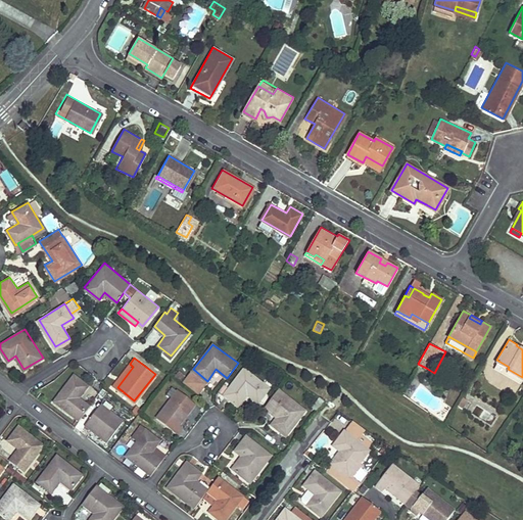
[(496,360),(495,362),(508,369),(509,367),(496,360)]
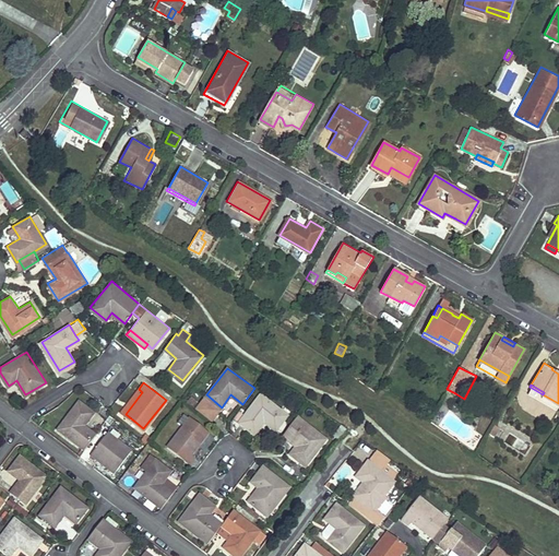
[(142,392),(139,389),(121,411),(126,414),(142,392)]
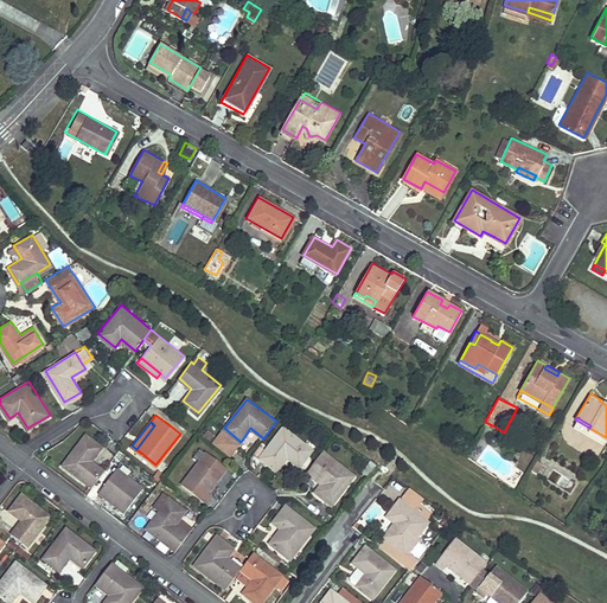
[(223,428),(213,442),(231,456),(241,442),(224,428),(223,428)]
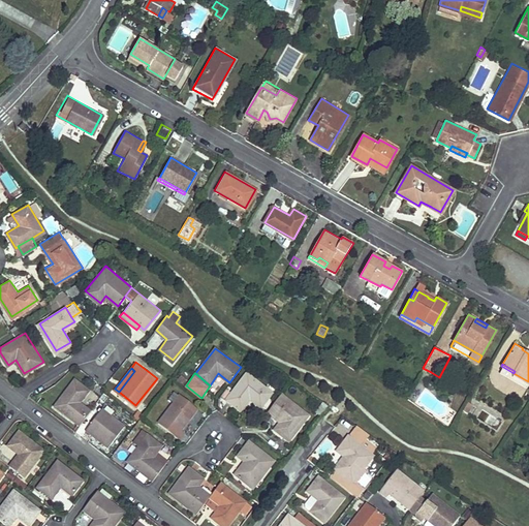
[(250,398),(260,406),(272,392),(247,373),(226,399),(241,409),(250,398)]
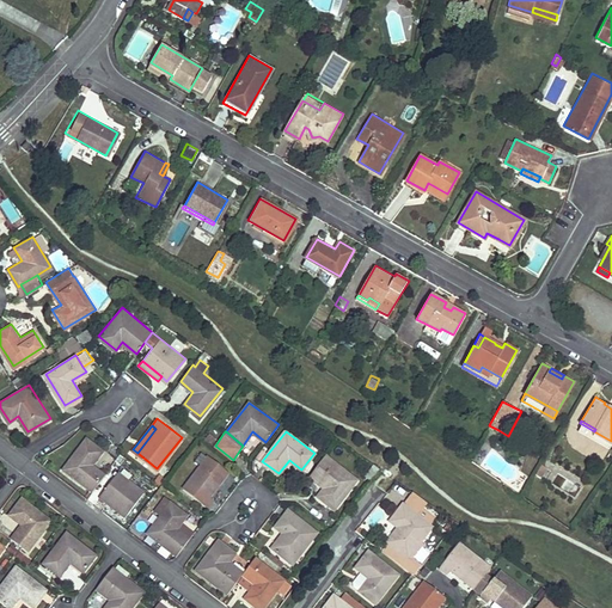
[(87,436),(75,452),(65,467),(93,489),(105,472),(92,464),(103,449),(87,436)]
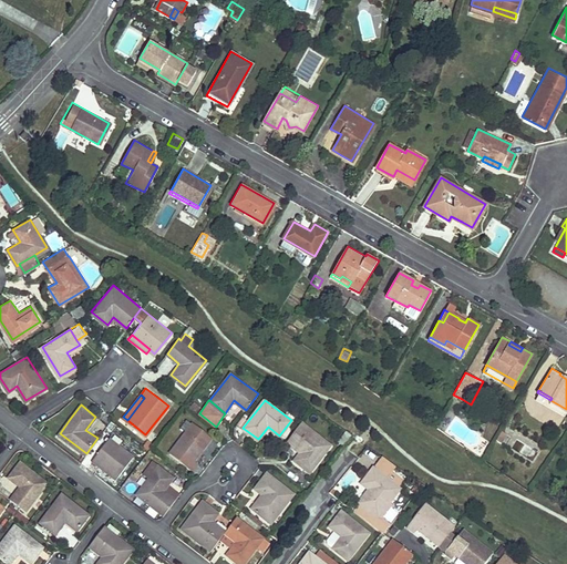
[(295,459),(310,471),(331,443),(301,421),(286,441),(300,452),(295,459)]
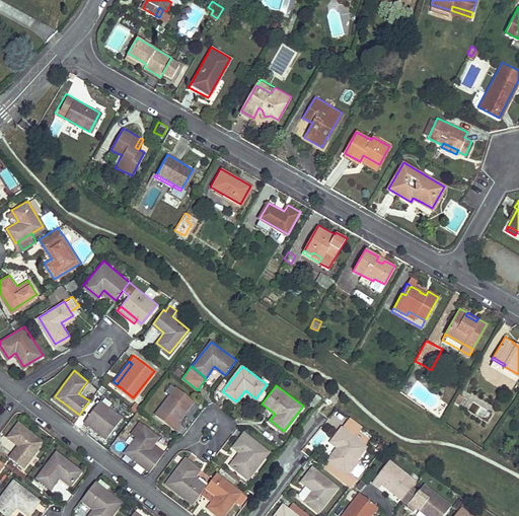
[(182,423),(179,422),(177,420),(194,400),(176,386),(156,413),(177,430),(182,423)]
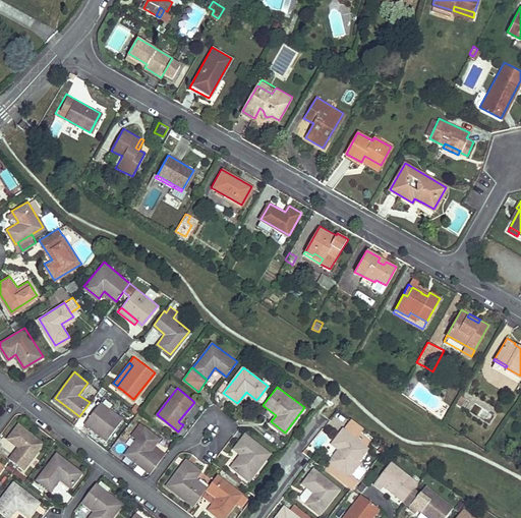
[(466,396),(461,393),(456,401),(461,404),(466,396)]
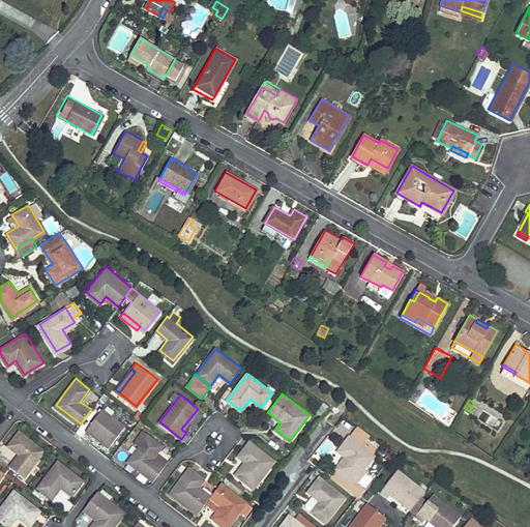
[(110,446),(118,436),(125,426),(102,408),(87,429),(110,446)]
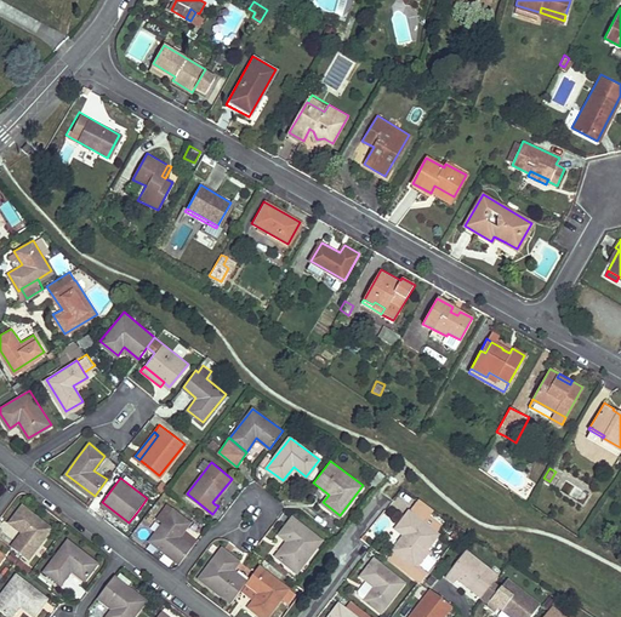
[(433,512),(419,501),(410,510),(425,521),(433,512)]
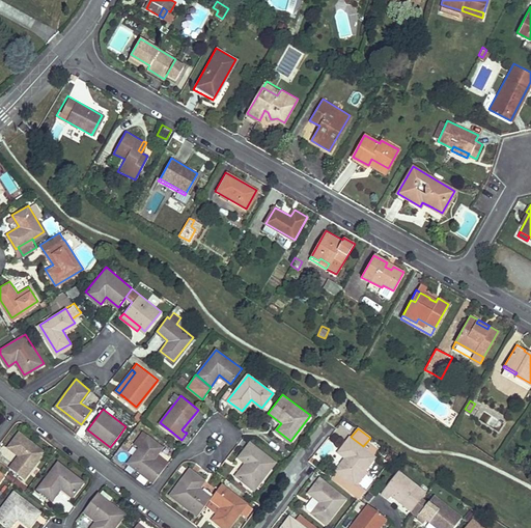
[(19,432),(14,439),(8,445),(19,453),(9,466),(24,476),(45,450),(19,432)]
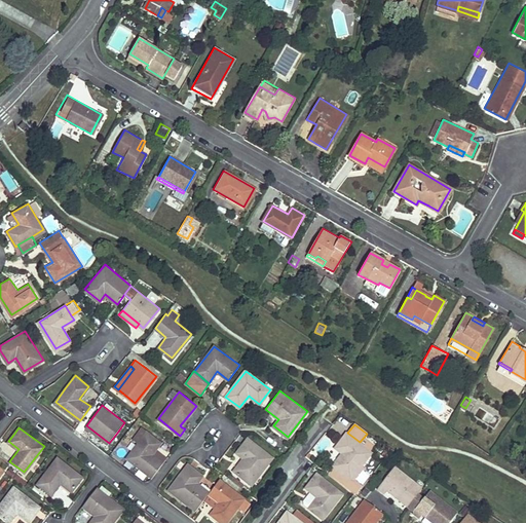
[(139,442),(127,456),(152,476),(166,458),(156,449),(160,442),(147,432),(146,433),(142,428),(135,438),(139,442)]
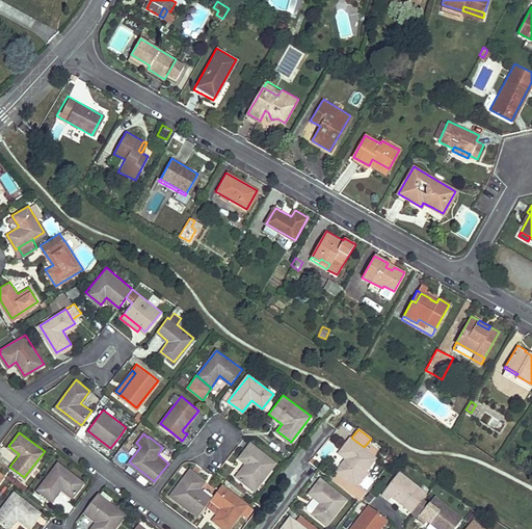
[(366,470),(376,456),(364,447),(351,438),(350,437),(339,452),(345,457),(336,470),(338,471),(333,478),(357,497),(360,497),(366,490),(361,485),(369,473),(366,470)]
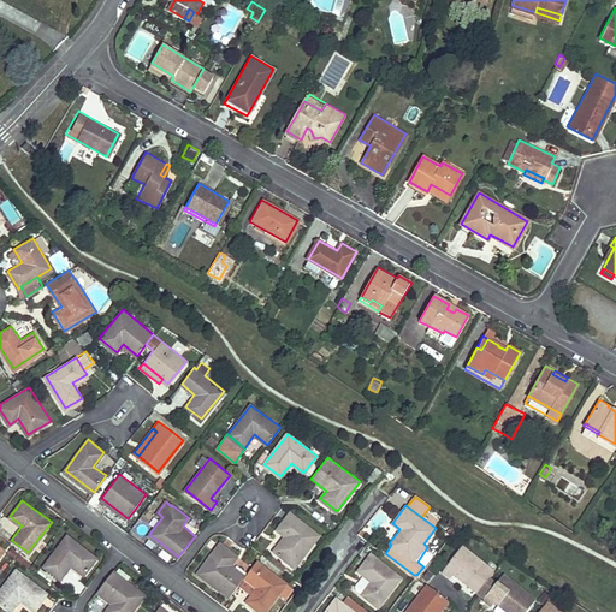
[(276,550),(296,566),(320,534),(290,511),(278,528),(285,535),(276,550)]
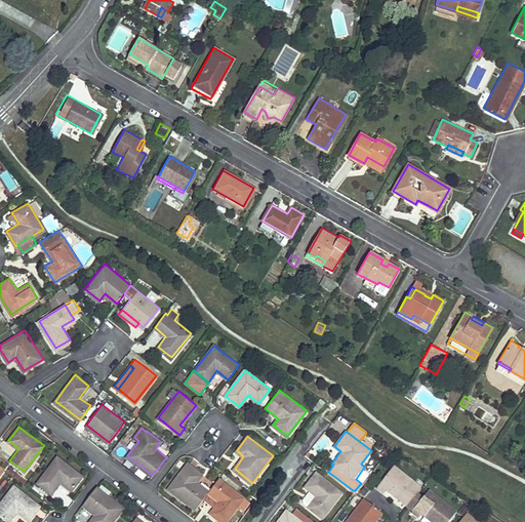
[(235,454),(226,466),(231,469),(239,457),(235,454)]
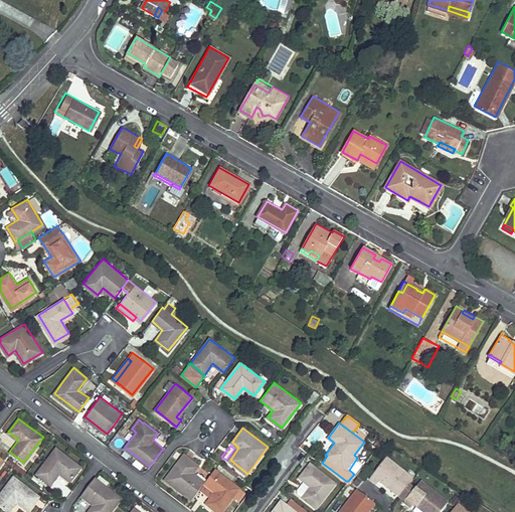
[(70,479),(80,466),(56,448),(37,472),(50,483),(59,471),(70,479)]
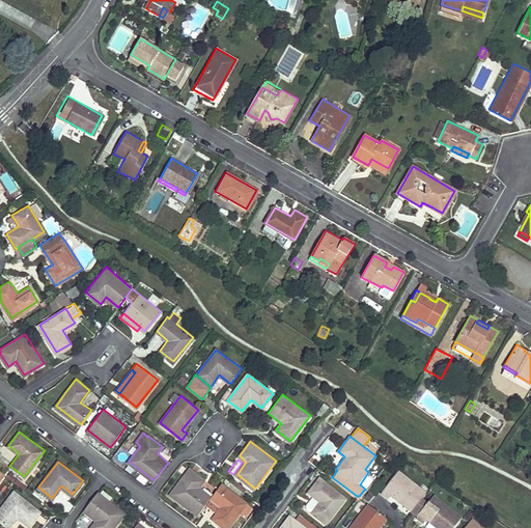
[(189,467),(169,493),(198,515),(211,498),(199,488),(205,479),(189,467)]
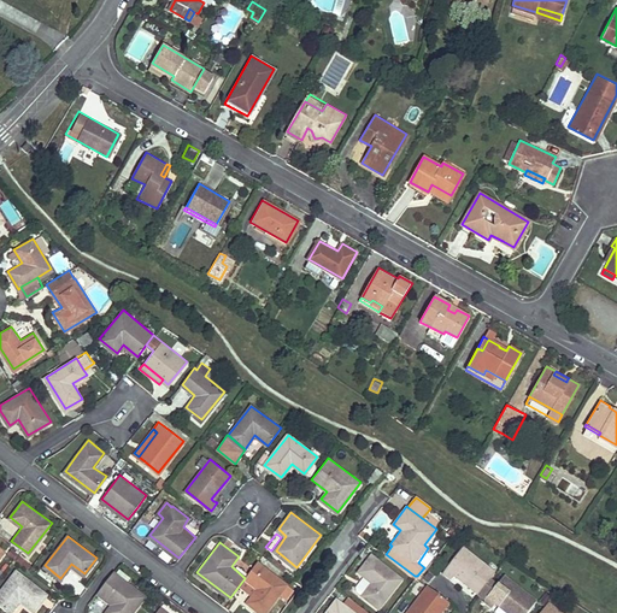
[(451,577),(454,572),(479,591),(494,570),(463,546),(442,571),(451,577)]
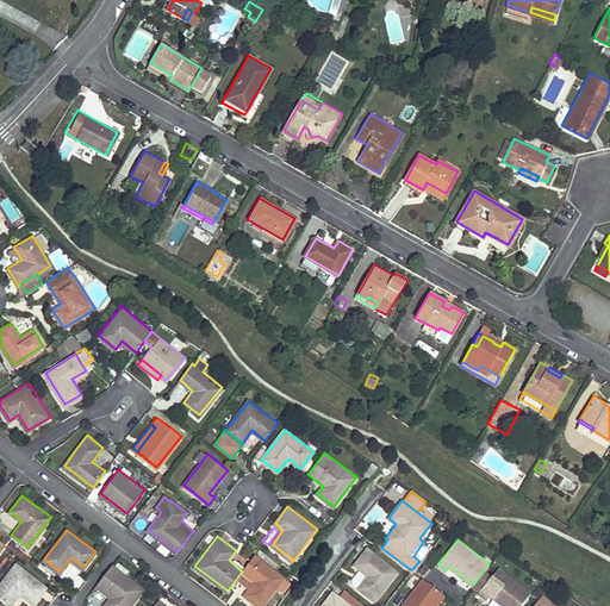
[(358,586),(374,600),(397,572),(367,548),(354,563),(367,574),(358,586)]
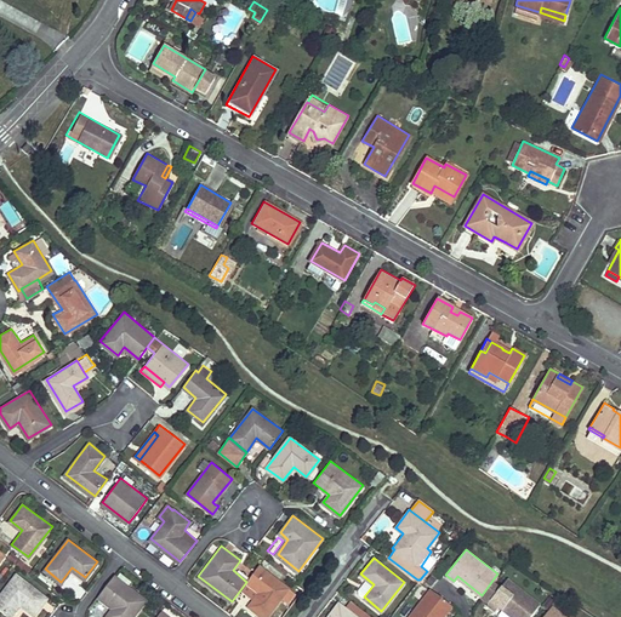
[(296,593),(260,565),(246,582),(258,592),(249,605),(265,616),(267,616),(283,596),(290,601),(296,593)]
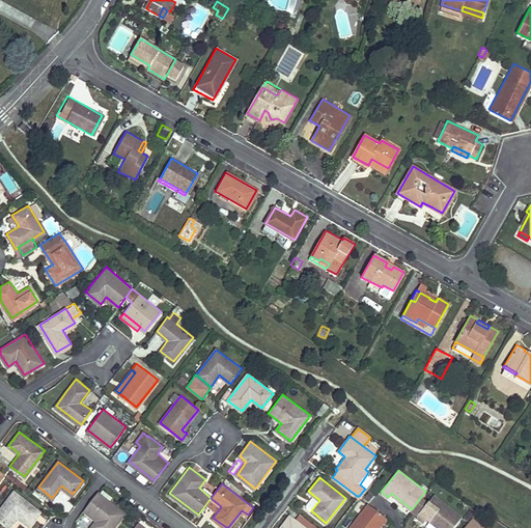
[(18,516),(29,524),(39,510),(14,491),(0,508),(0,520),(9,527),(18,516)]
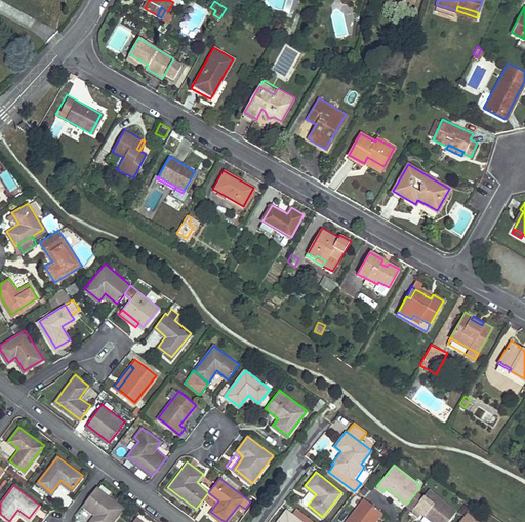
[(92,521),(111,521),(123,507),(96,486),(82,504),(95,514),(90,520),(92,521)]
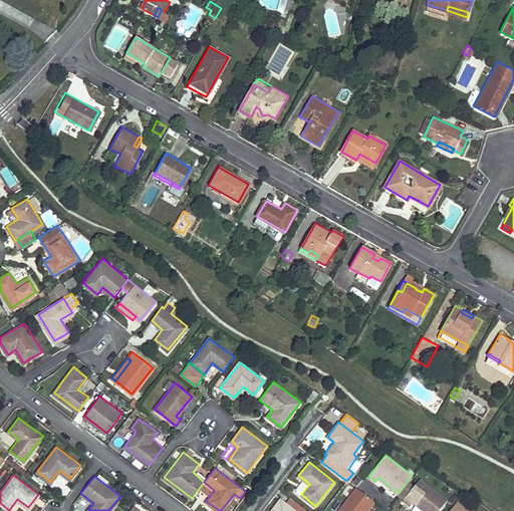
[(413,501),(425,510),(437,510),(447,499),(420,479),(403,500),(410,505),(413,501)]
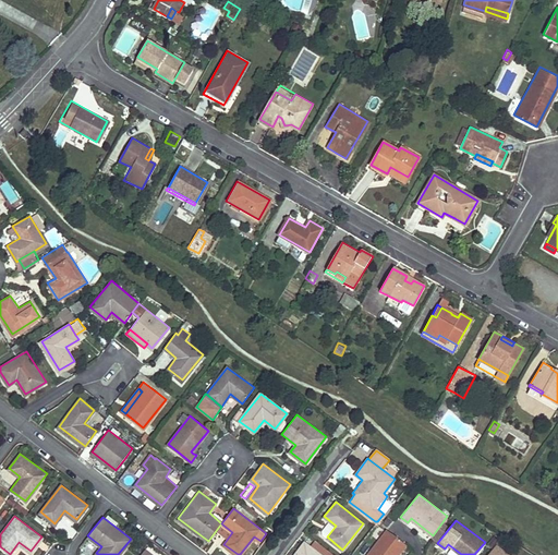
[(397,554),(407,543),(387,529),(366,554),(397,554)]
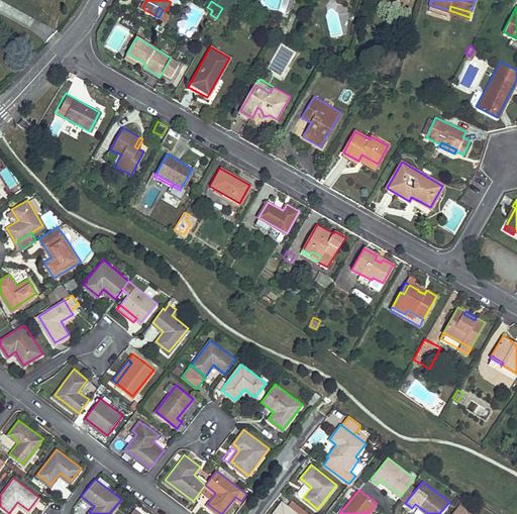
[(299,513),(304,509),(293,499),(288,506),(298,513),(299,513)]
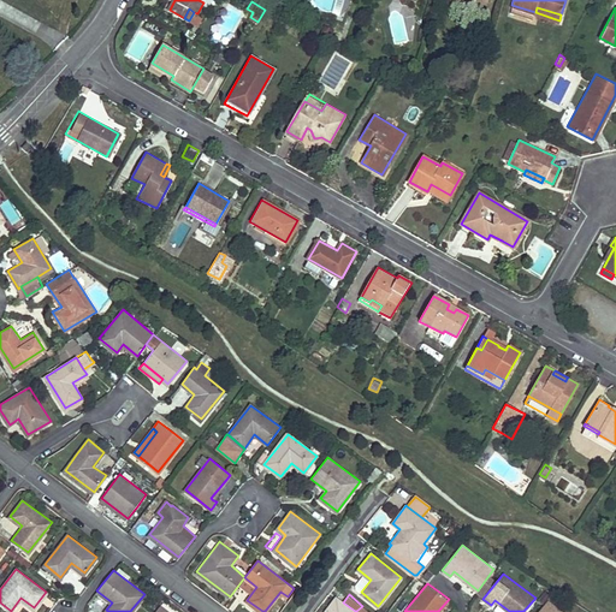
[(355,611),(343,602),(336,596),(324,611),(355,611)]
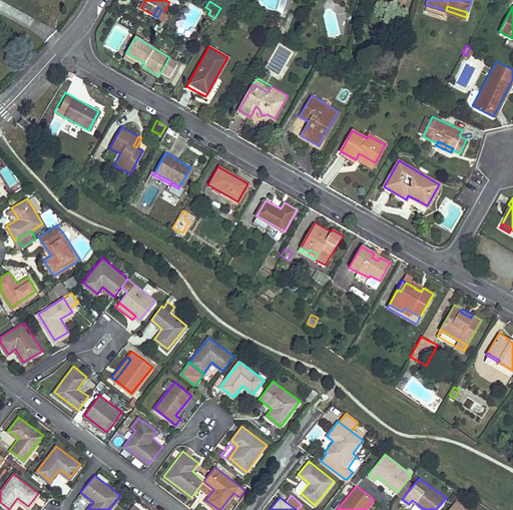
[(467,509),(455,500),(446,509),(467,509)]
